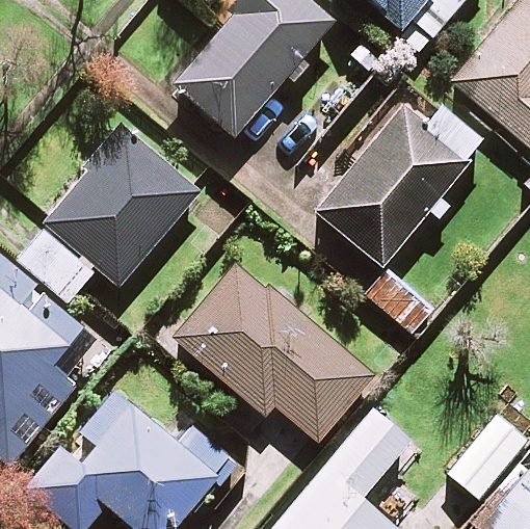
[(235,138),(286,81),(293,88),(313,67),(306,59),(337,24),(310,0),(241,0),(223,21),(229,25),(175,84),(235,138)]
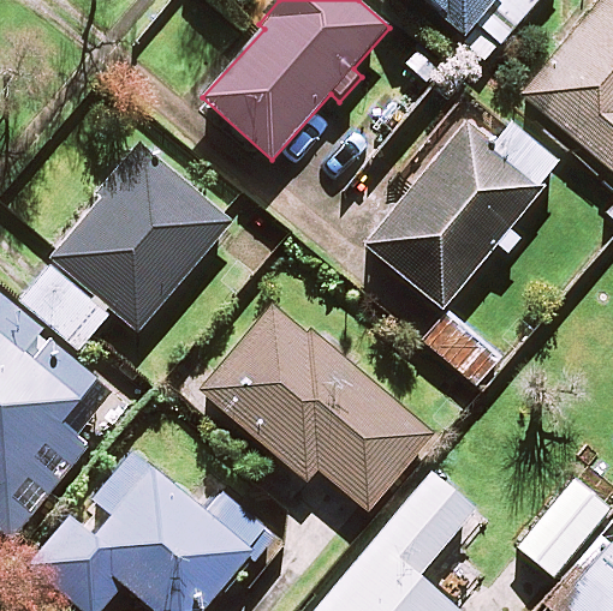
[(404,0),(480,66),(537,0),(404,0)]
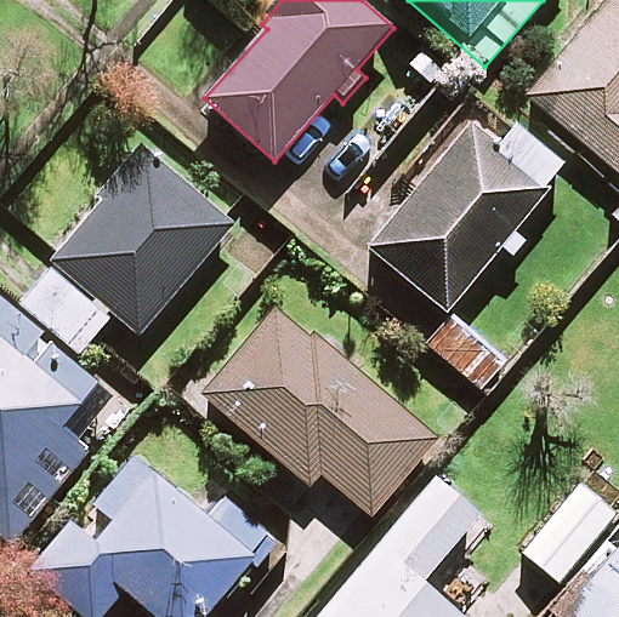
[(608,0),(527,96),(618,173),(618,0),(608,0)]
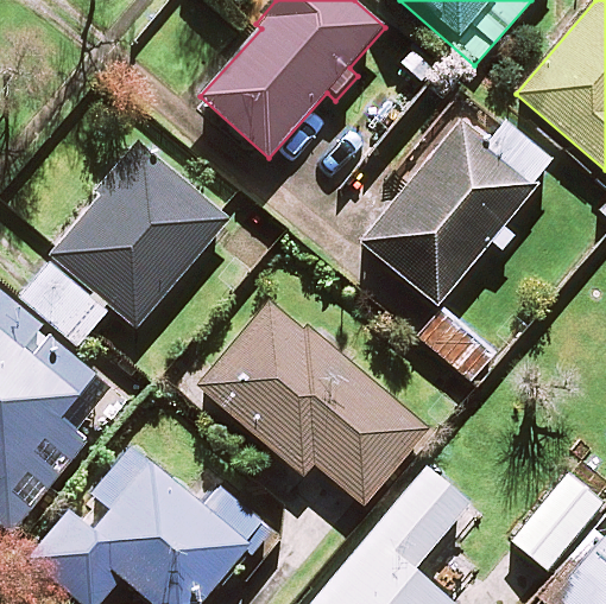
[(408,31),(386,53),(421,87),(443,65),(408,31)]
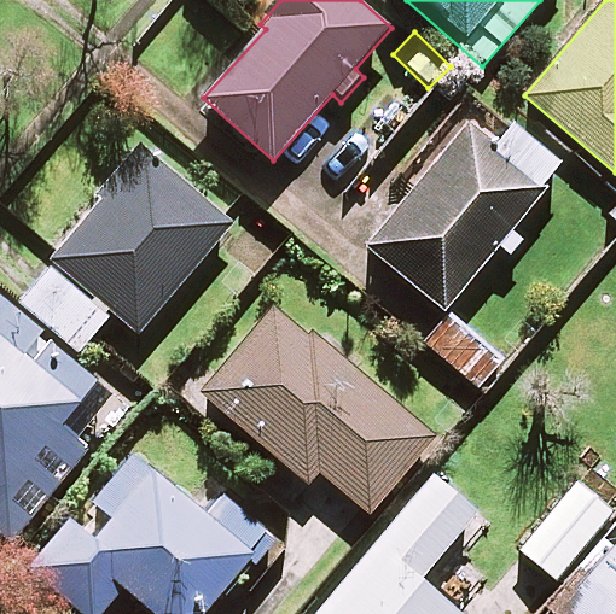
[(448,310),(497,246),(511,257),(526,238),(511,227),(557,165),(474,103),(365,247),(448,310)]
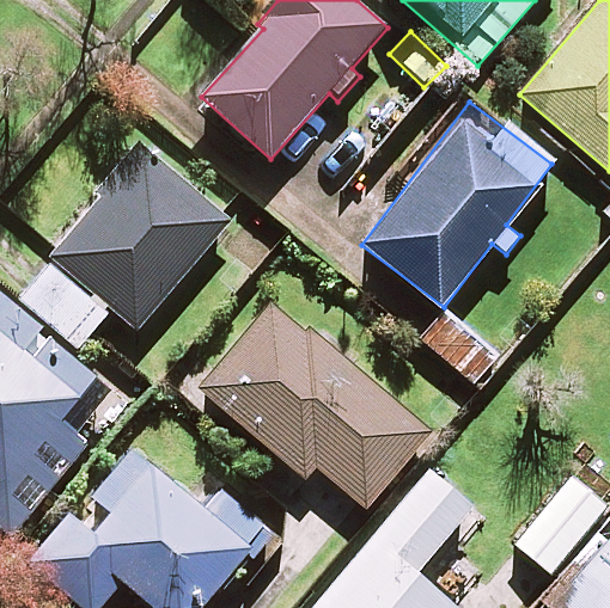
[(229,217),(135,147),(20,299),(81,347),(110,308),(141,332),(229,217)]
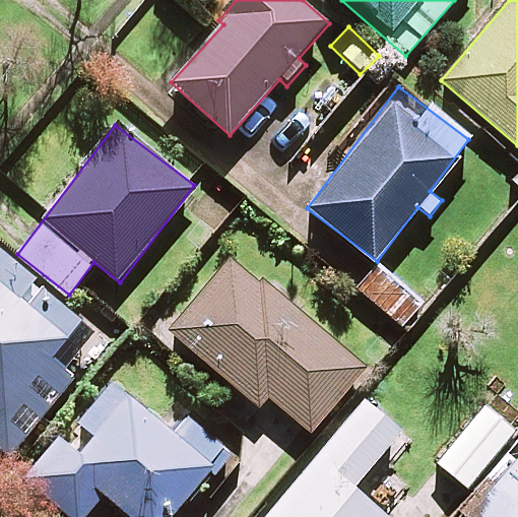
[(0,456),(6,461),(74,377),(52,360),(83,321),(0,254),(0,456)]
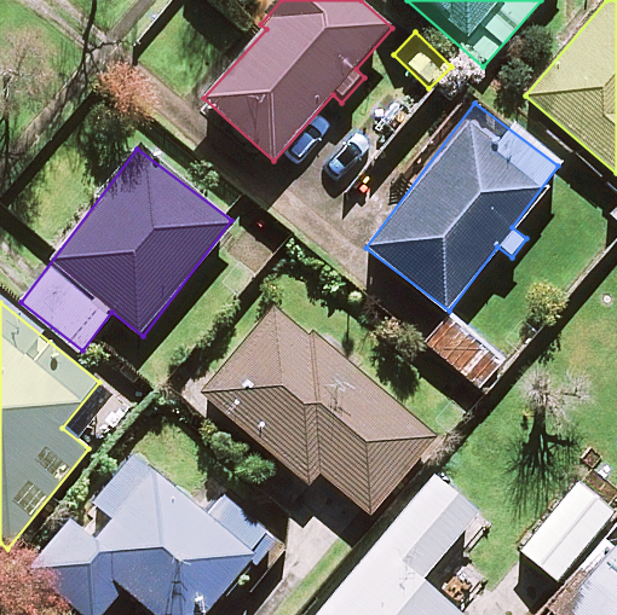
[(434,436),(275,308),(203,398),(309,482),(318,470),(372,514),(434,436)]
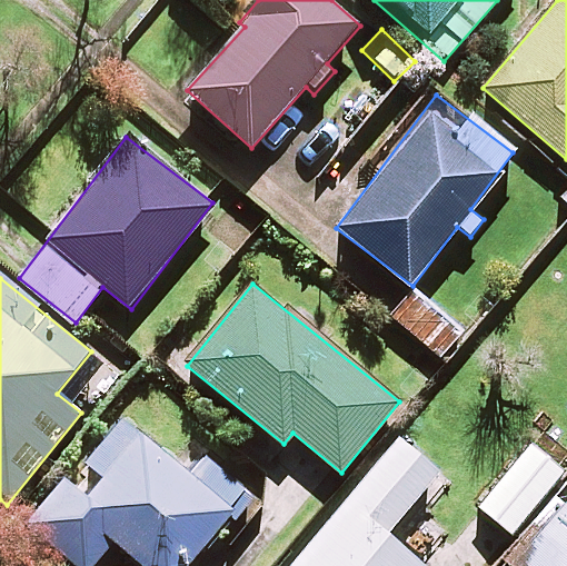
[(411,293),(389,316),(430,355),(453,330),(411,293)]
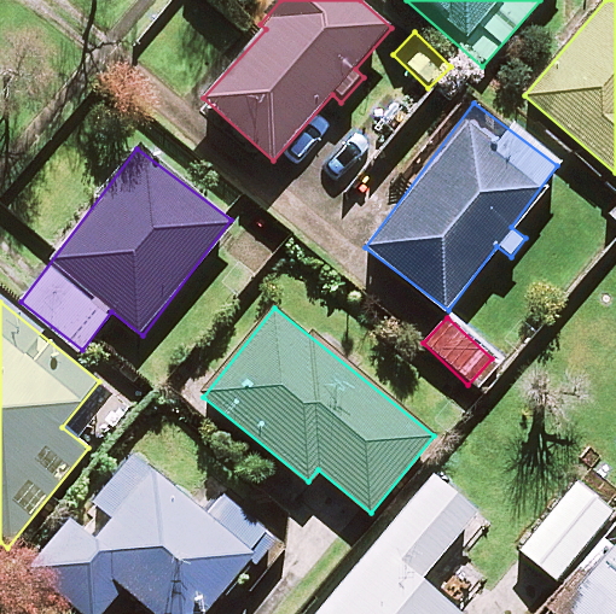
[(180,489),(138,448),(29,565),(82,613),(96,613),(125,585),(155,613),(199,613),(274,534),(201,466),(180,489)]
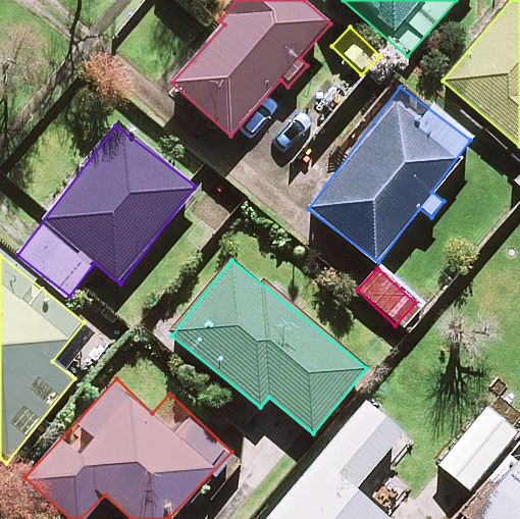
[(269,518),(387,518),(354,490),(402,432),(366,403),(269,518)]
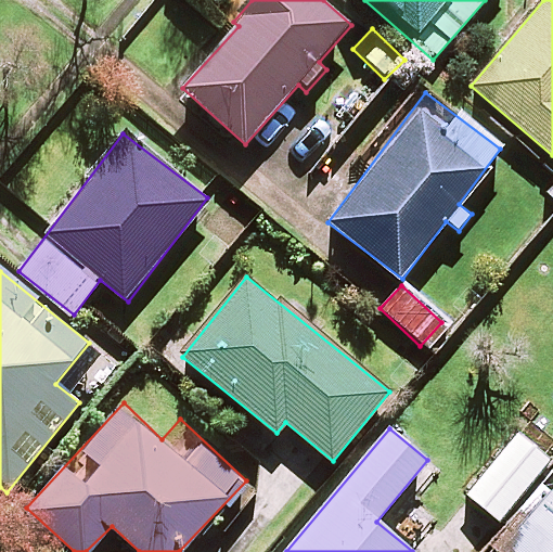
[(551,460),(521,433),(467,493),(498,520),(551,460)]
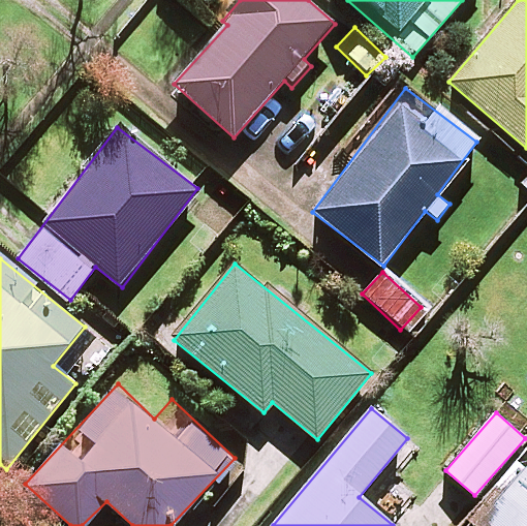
[(526,525),(526,474),(484,524),(485,525),(526,525)]
